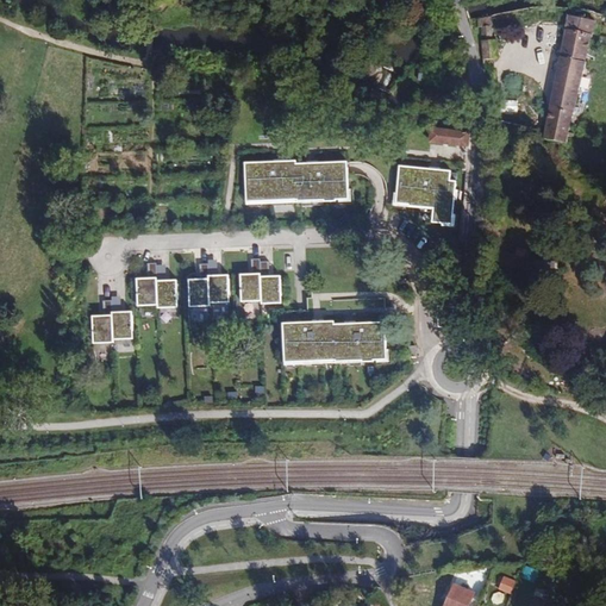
[(593,17),(566,12),(541,136),(564,139),(593,17)]
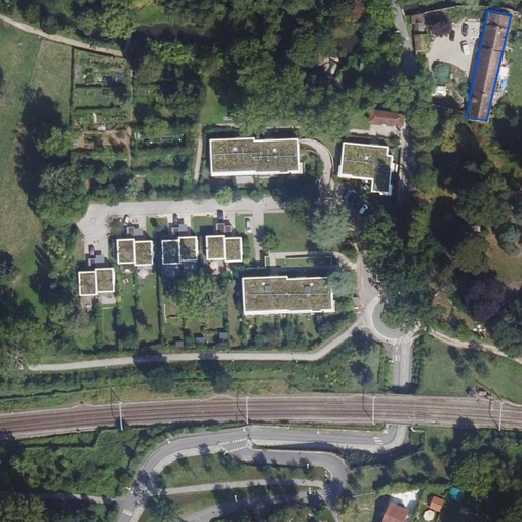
[(409,19),(411,19),(420,18),(423,18),(420,11),(408,13),(409,19)]
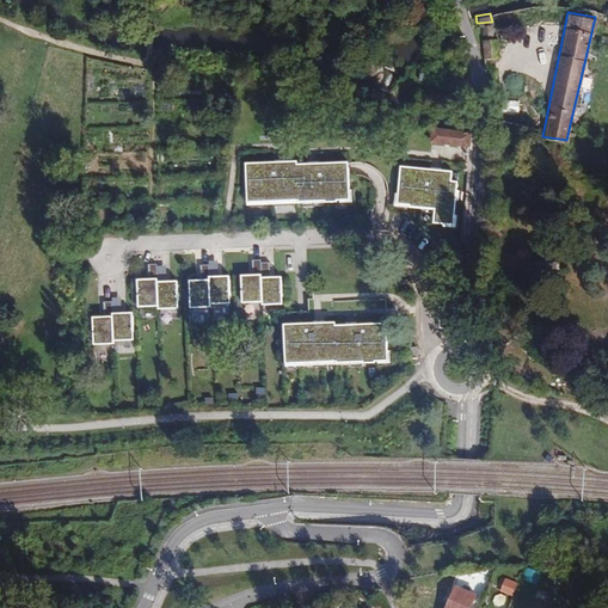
[(490,22),(479,23),(481,56),(497,55),(496,37),(491,37),(490,22)]
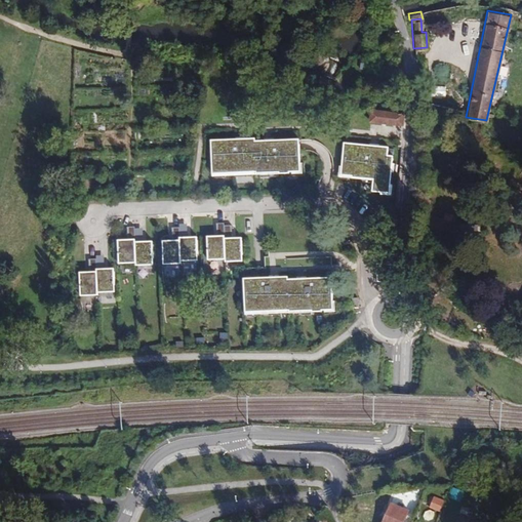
[(351,114),(331,105),(328,113),(347,122),(351,114)]
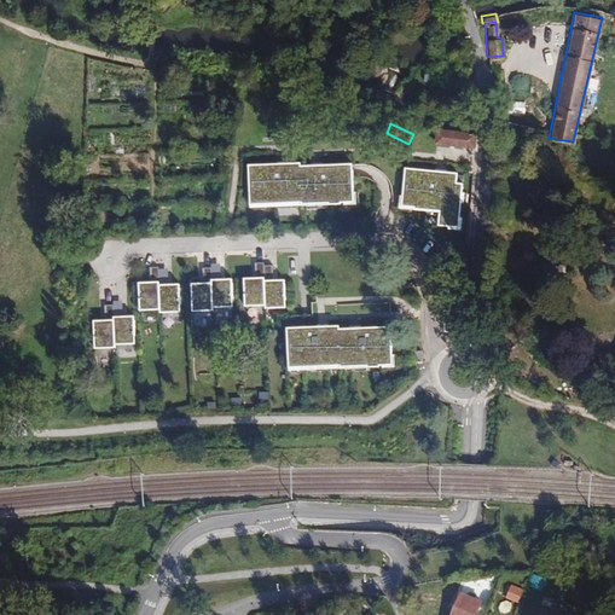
[(474,132),(435,127),(434,140),(473,145),(474,132)]
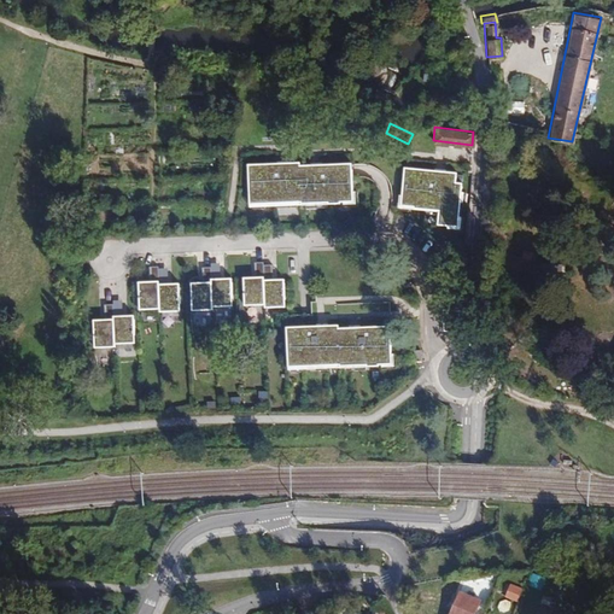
[(530,146),(531,138),(516,135),(515,144),(530,146)]
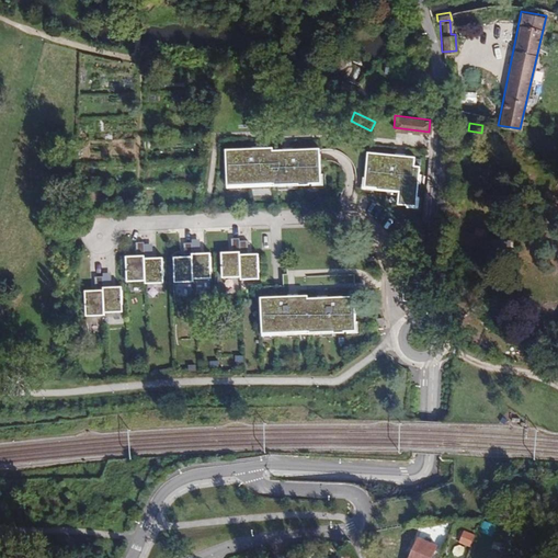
[(269,146),(221,147),(223,183),(269,182),(269,183),(294,182),(294,183),(305,183),(305,182),(317,181),(316,147),(269,148),(269,146)]
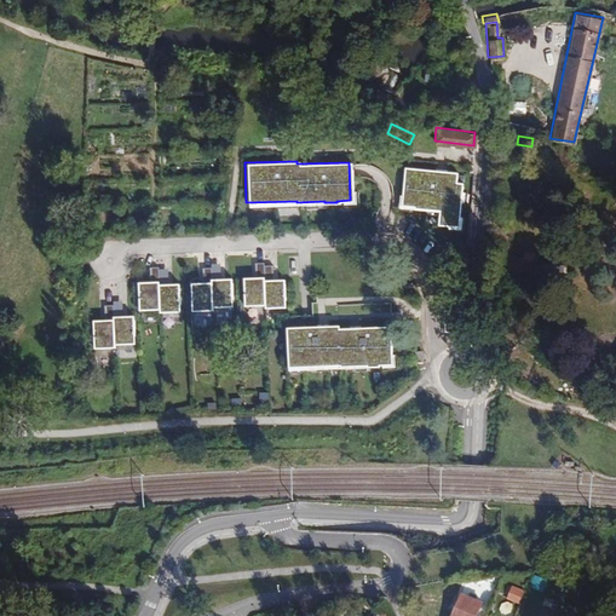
[(455,171),(403,166),(399,205),(413,206),(412,207),(437,209),(436,224),(456,225),(461,182),(454,180),(455,171)]
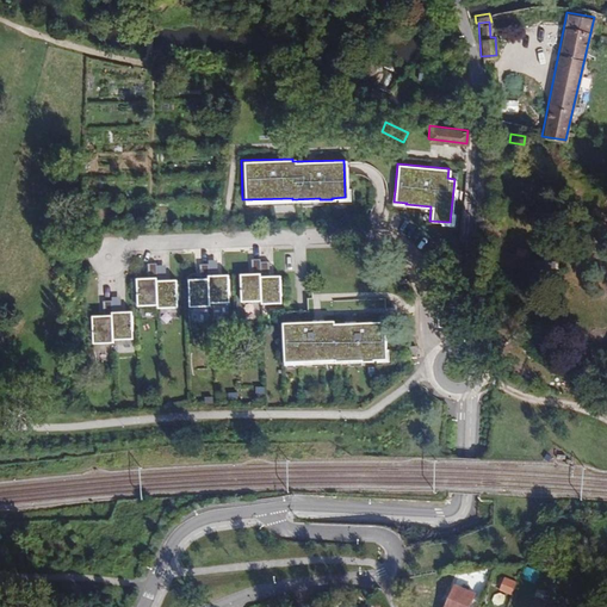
[(258,273),(239,273),(239,301),(259,299),(259,303),(279,302),(278,276),(258,276),(258,273)]
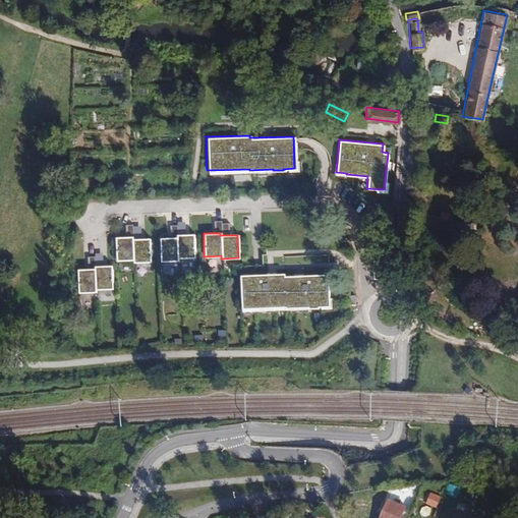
[(176,236),(159,237),(160,261),(177,260),(176,257),(193,256),(193,234),(176,234),(176,236)]
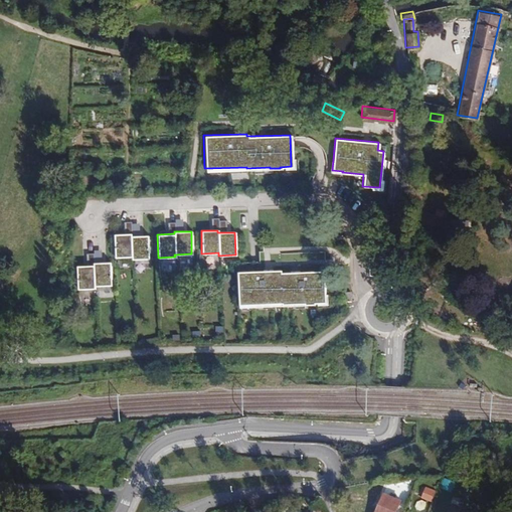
[(130,232),(113,232),(114,256),(131,256),(131,258),(148,258),(147,234),(130,235),(130,232)]
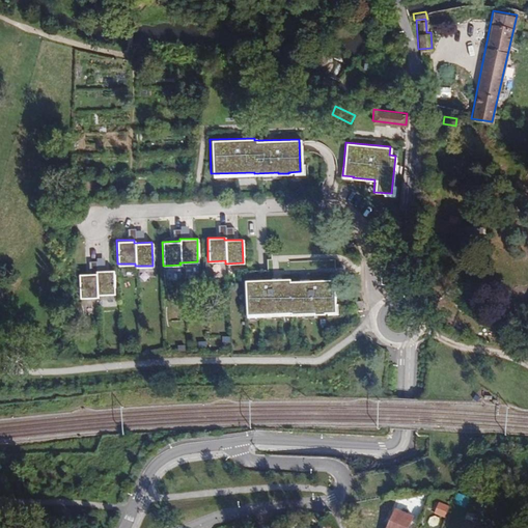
[(95,272),(78,273),(79,297),(96,296),(96,294),(114,293),(113,269),(95,270),(95,272)]
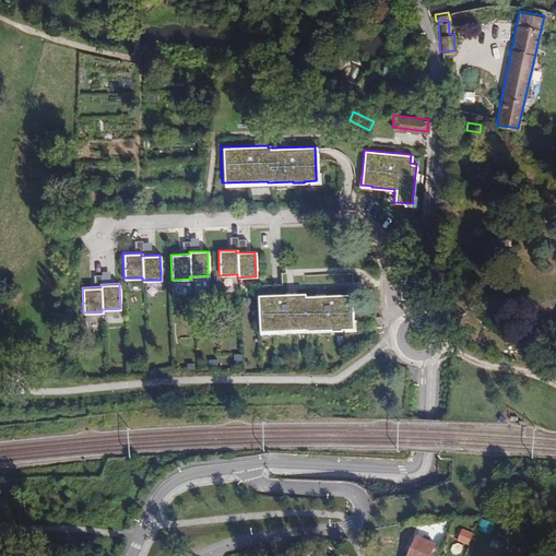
[(284,283),(257,284),(259,331),(305,330),(305,331),(330,330),(330,331),(341,331),(341,330),(353,329),(352,295),(305,296),(305,294),(285,294),(284,283)]
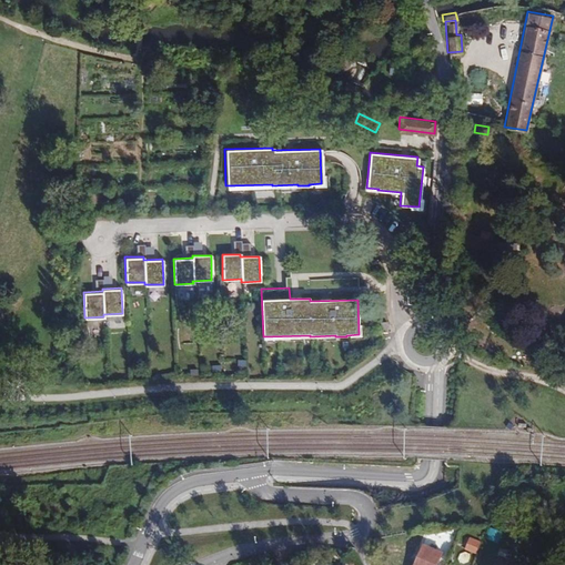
[(375,341),(381,344),(387,335),(382,332),(375,341)]
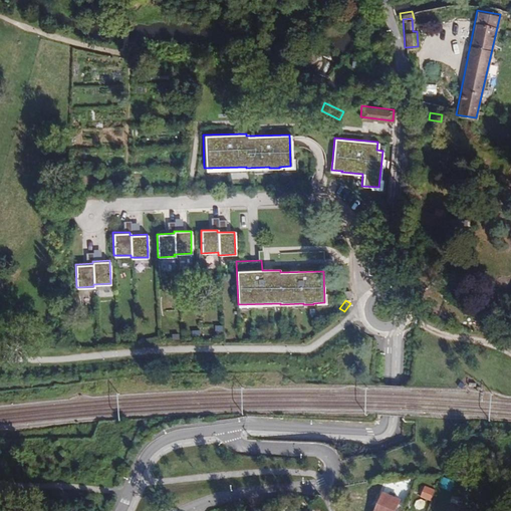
[(452,479),(441,475),(438,484),(448,488),(452,479)]
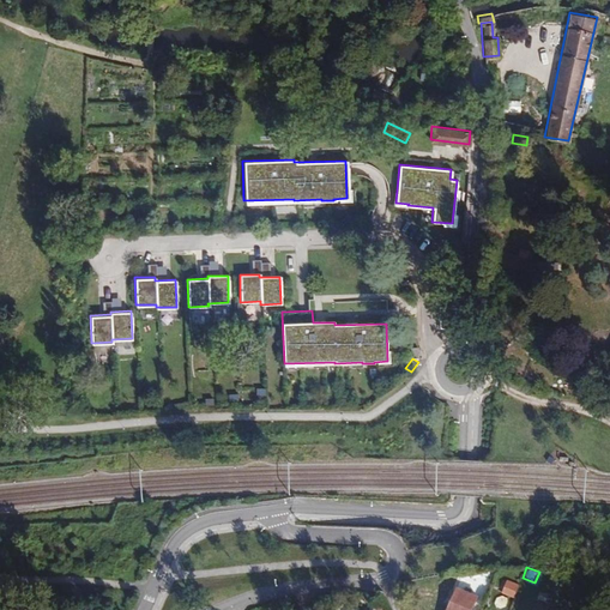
[(514,581),(505,578),(500,590),(509,593),(514,581)]
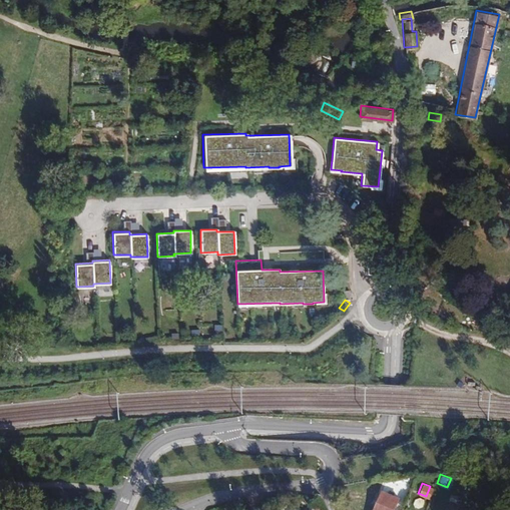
[(391,509),(398,496),(380,489),(375,499),(372,497),(371,500),(374,501),(370,509),(391,509)]
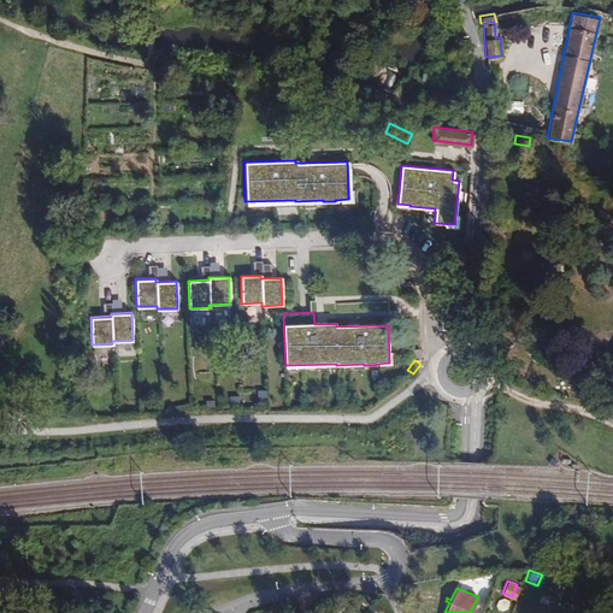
[(537,597),(547,602),(550,595),(540,591),(537,597)]
